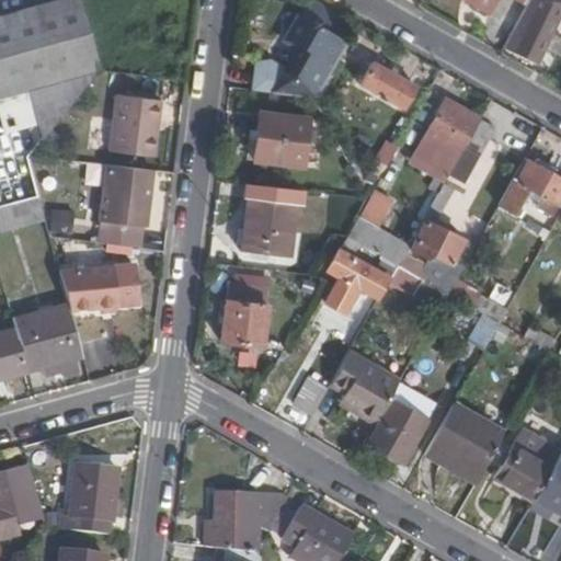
[(53,0),(0,14),(0,96),(29,90),(38,126),(43,139),(100,70),(80,0),(53,0)]
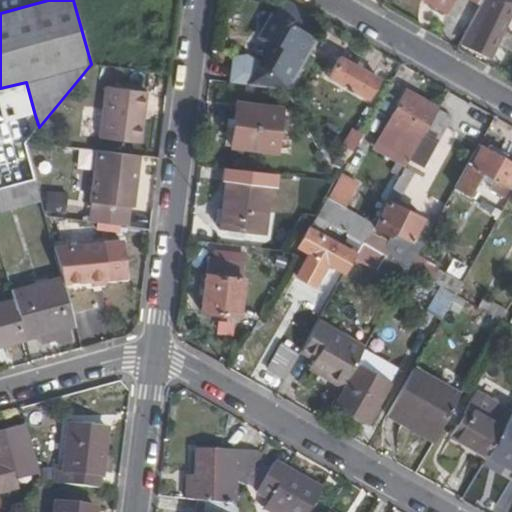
[(452,0),(428,0),(428,2),(446,11),(452,0)]
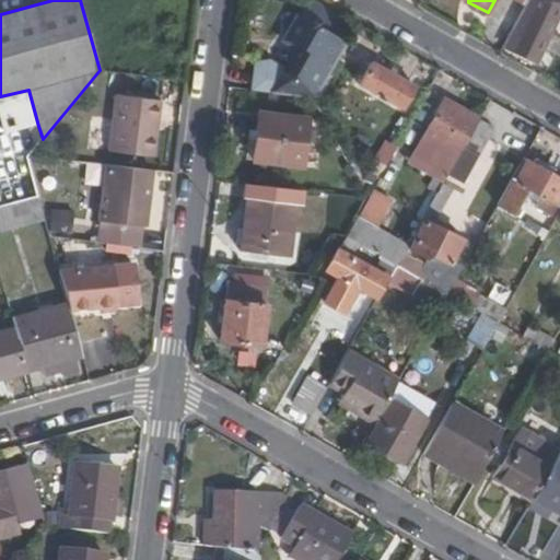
[(559,0),(539,0),(513,50),(533,61),(540,47),(555,55),(559,45),(559,38),(549,33),(559,10),(559,0)]
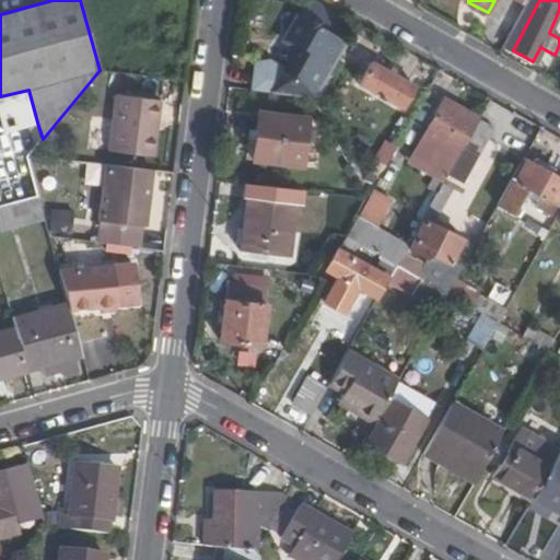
[(317,100),(346,44),(299,18),(283,46),(299,55),(287,74),(268,63),(255,66),(252,92),(317,100)]
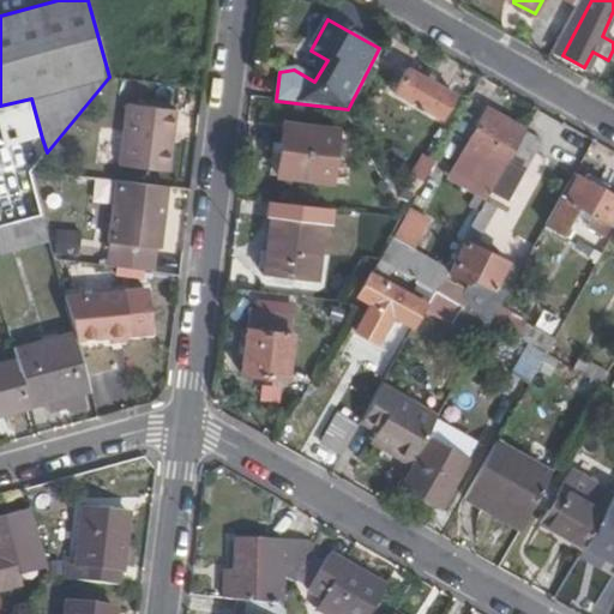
[(451,92),(407,68),(395,91),(438,116),(451,92)]
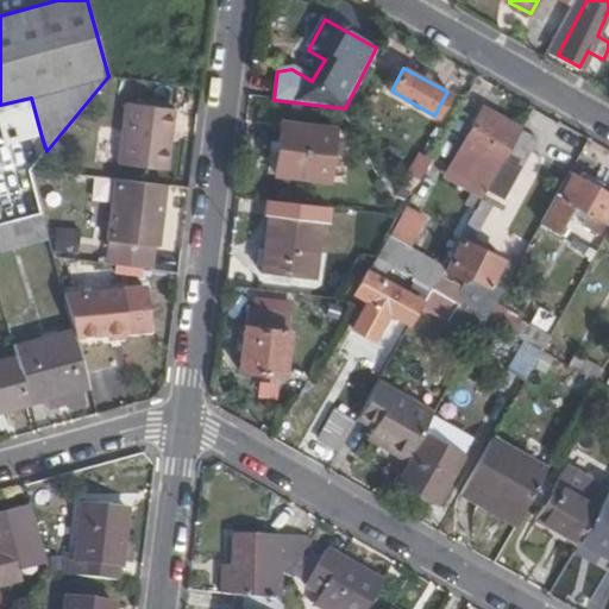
[(42,137),(31,98),(0,105),(0,140),(1,148),(42,137)]
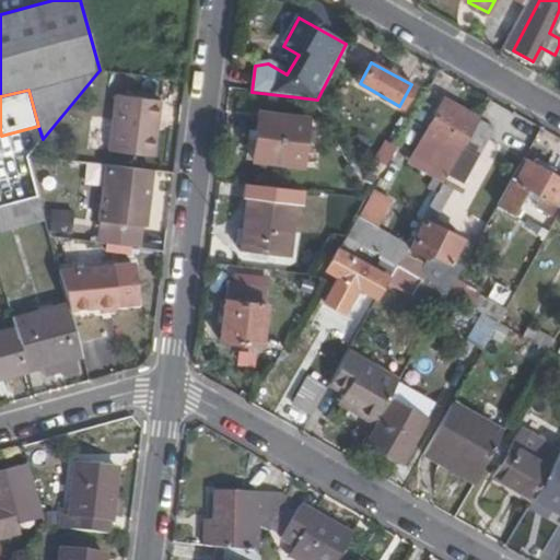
[(116,96),(109,153),(153,159),(161,103),(116,96)]
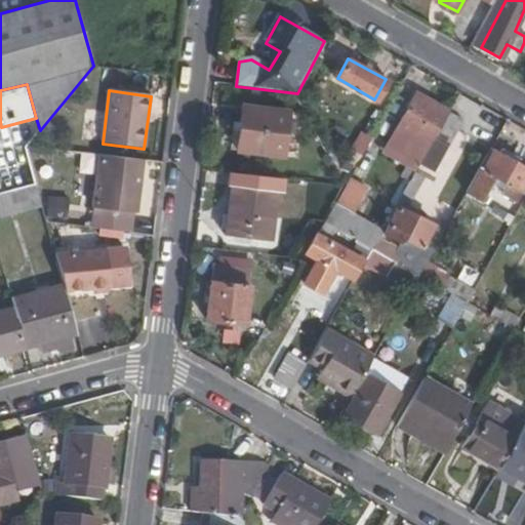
[(384,148),(415,166),(433,137),(447,112),(415,93),(384,148)]
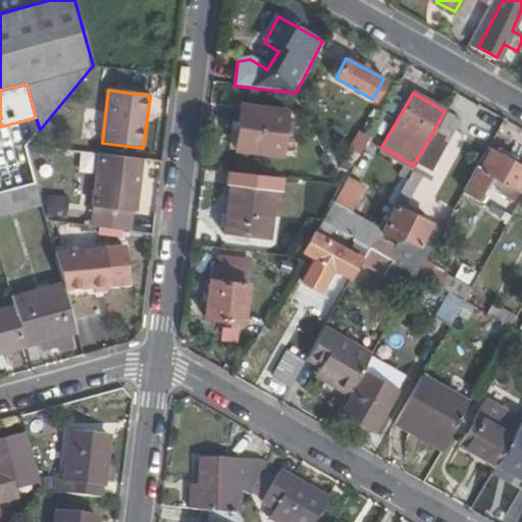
[(459,119),(445,111),(430,137),(445,145),(459,119)]
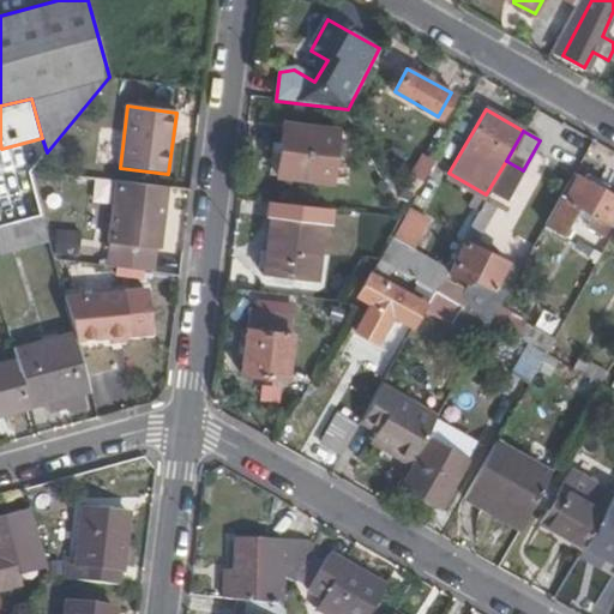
[(276,132),(277,175),(330,175),(330,132),(276,132)]
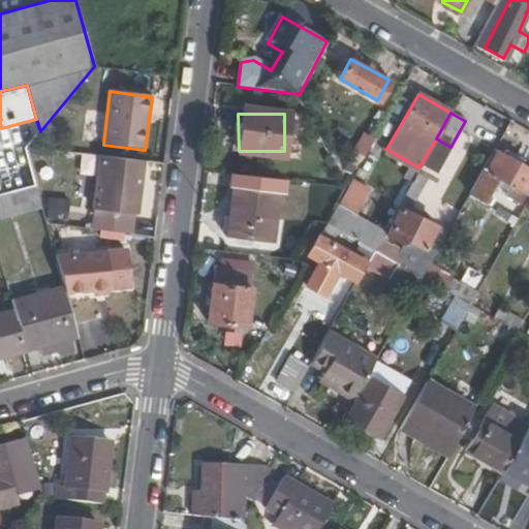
[(362,132),(352,152),(365,158),(375,138),(362,132)]
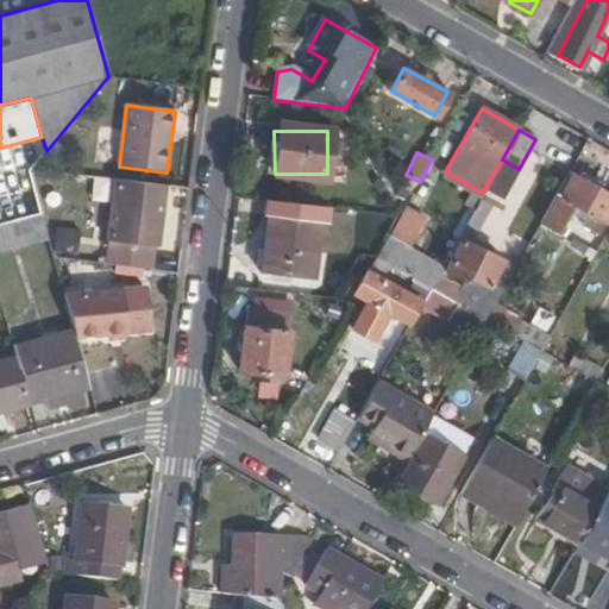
[(0,168),(0,186),(10,225),(43,217),(30,170),(27,162),(0,168)]
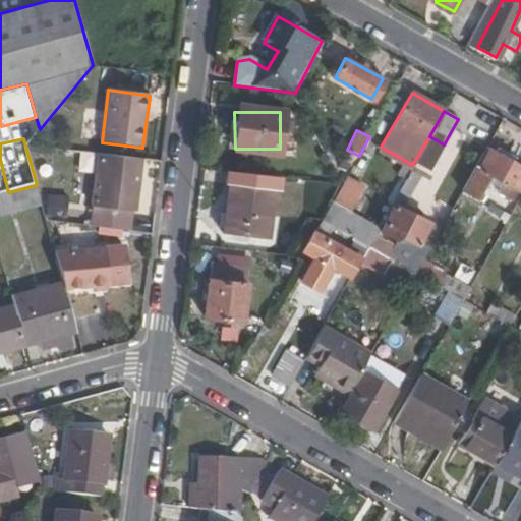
[(412,165),(381,147),(378,153),(410,170),(412,165)]
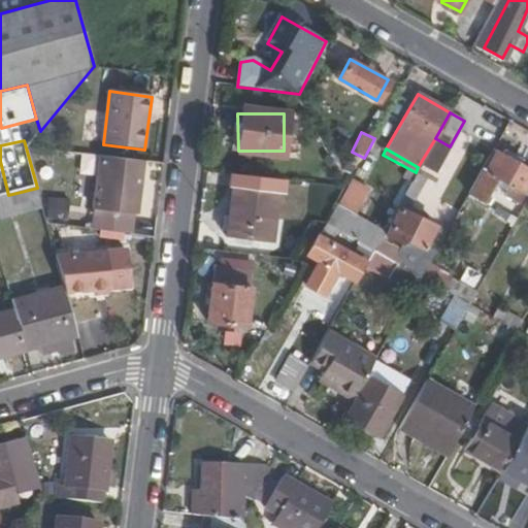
[(485,171),(481,169),(468,191),(484,200),(497,176),(525,193),(527,188),(527,165),(527,168),(497,151),(485,171)]
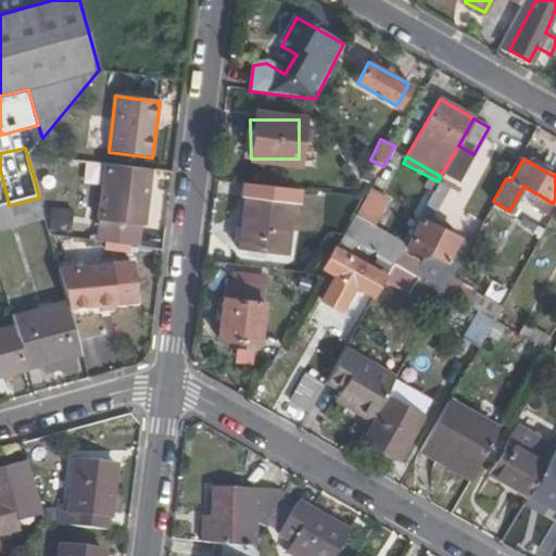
[(101,220),(99,242),(101,242),(130,245),(137,247),(139,225),(143,226),(151,169),(106,164),(99,219),(101,220)]
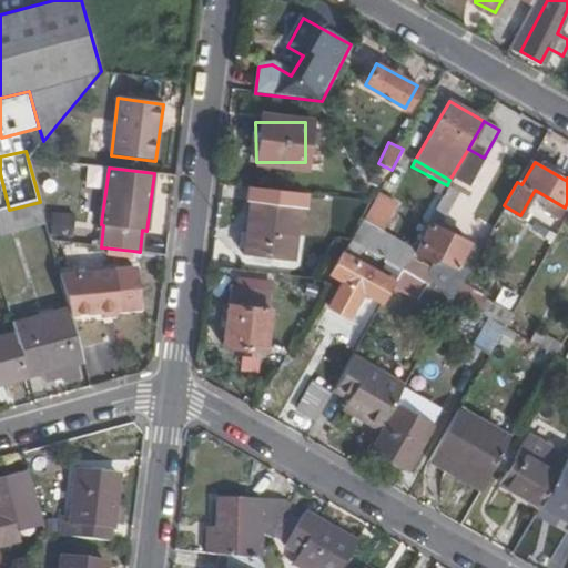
[(252,201),(244,254),(291,260),(300,208),(304,209),(306,194),(251,185),(249,200),(252,201)]
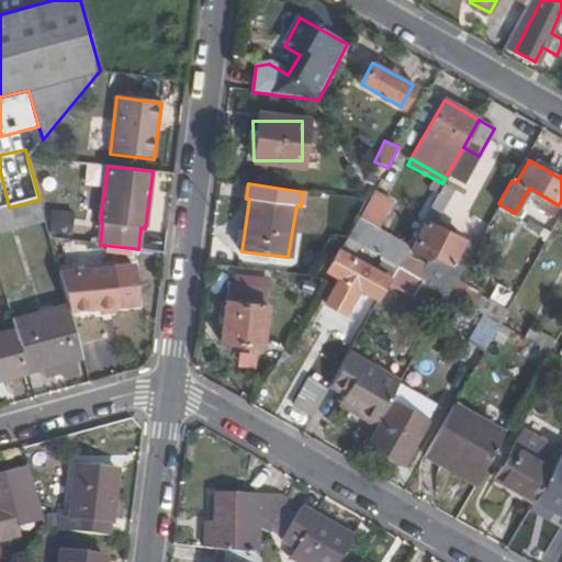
[(391,201),(372,190),(367,199),(358,215),(346,236),(397,266),(403,254),(407,246),(375,228),(391,201)]
